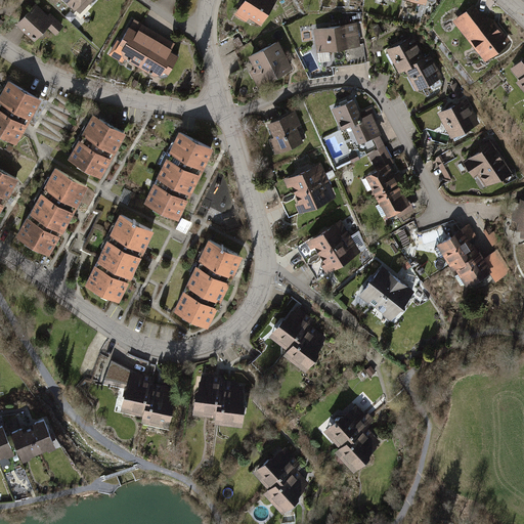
[(38,0),(17,22),(36,39),(56,18),(38,0)]
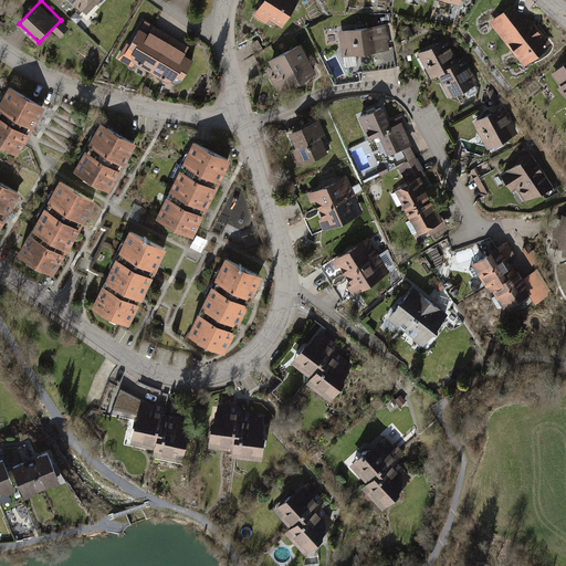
[(92,0),(71,0),(82,11),(92,0)]
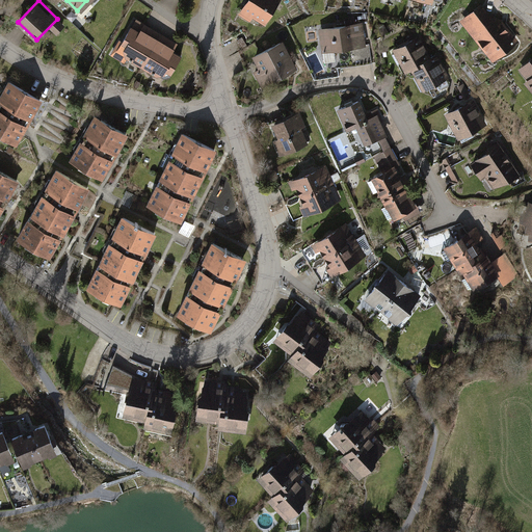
[(267,27),(283,0),(247,0),(239,17),(251,24),(254,19),(267,27)]
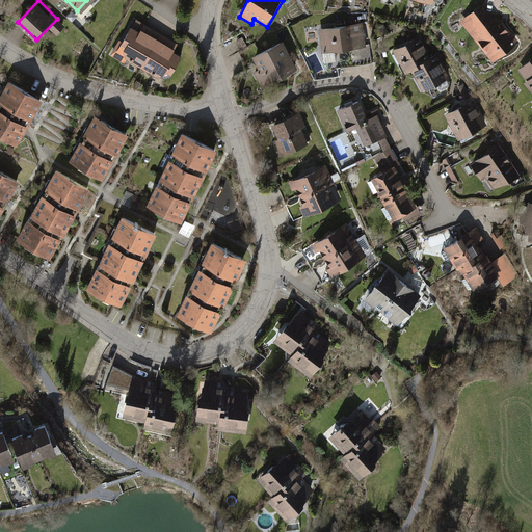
[(491,20),(479,5),(460,21),(494,60),(516,42),(496,17),(491,20)]
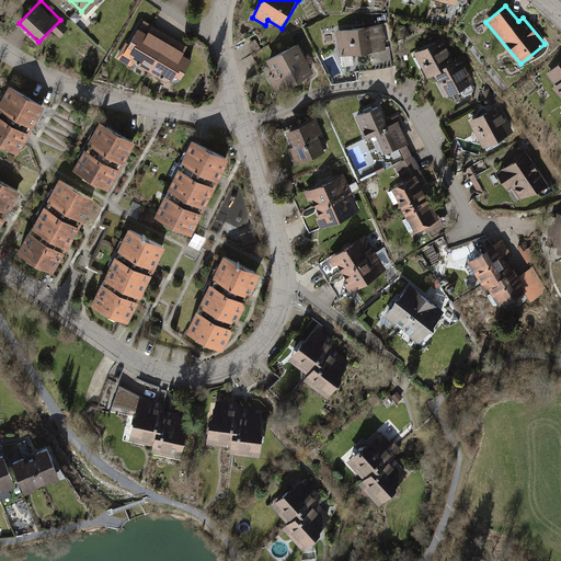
[(140,23),(123,54),(173,81),(191,50),(140,23)]
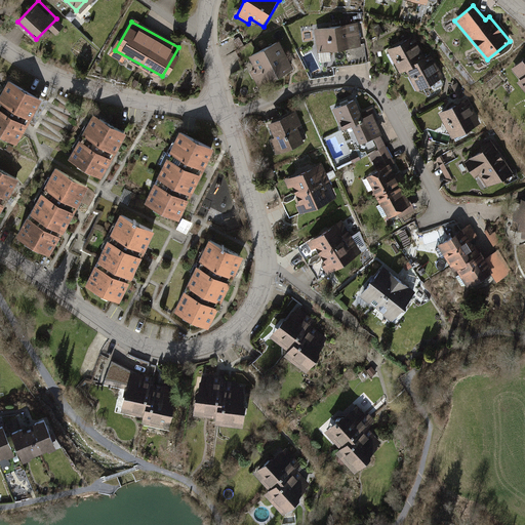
[(358,24),(317,28),(319,50),(334,49),(335,65),(366,62),(364,44),(360,44),(358,24)]
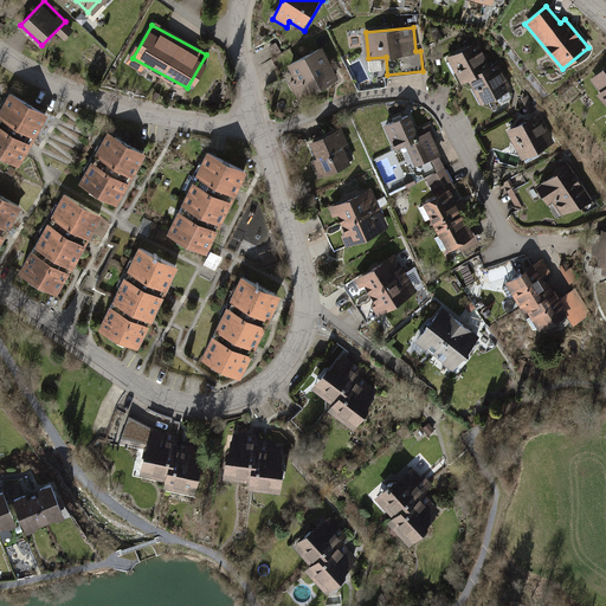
[(490,66),(477,42),(447,57),(462,84),(470,79),(483,103),(511,89),(497,62),(490,66)]
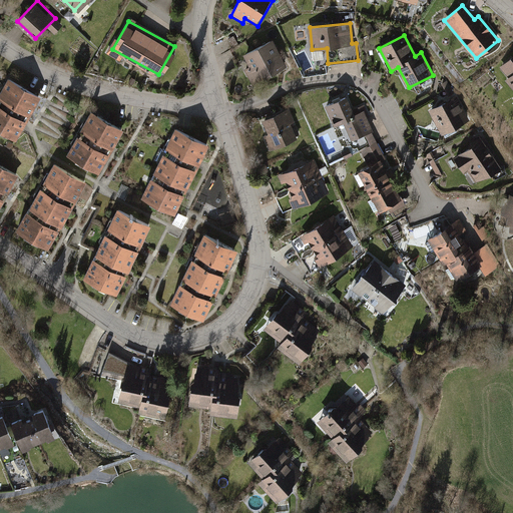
[(287,65),(274,39),(243,54),(250,68),(244,71),(250,83),(287,65)]
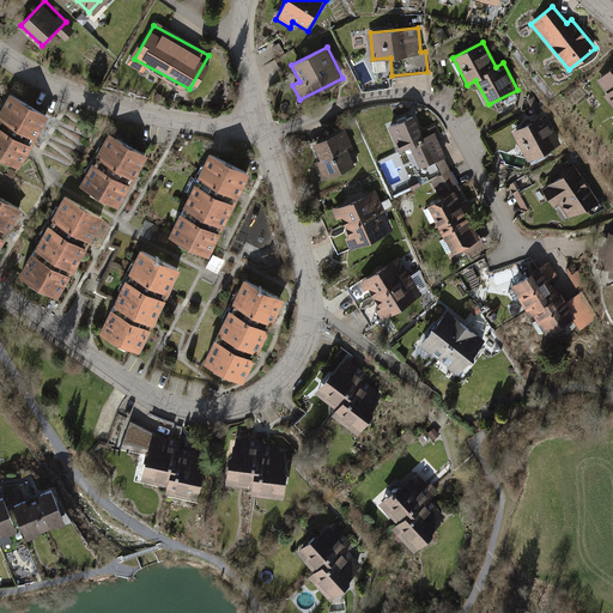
[(612,66),(599,78),(608,91),(604,95),(612,107),(612,66)]
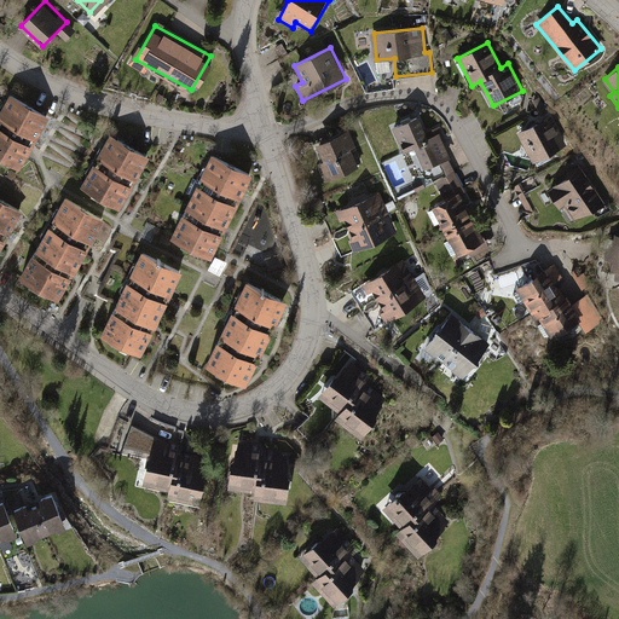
[(48,114),(10,92),(0,108),(0,158),(18,168),(48,114)]
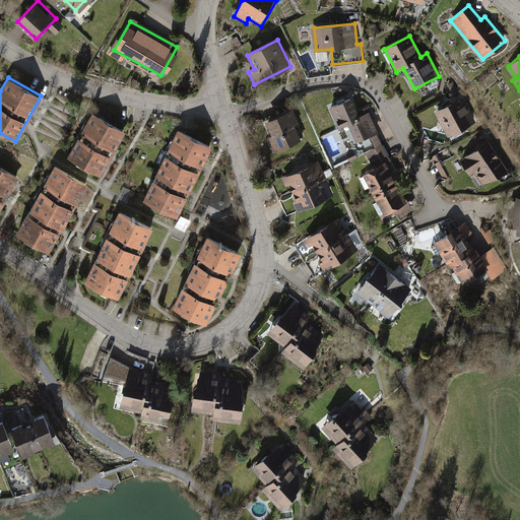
[(476,122),(462,96),(434,113),(448,137),(476,122)]
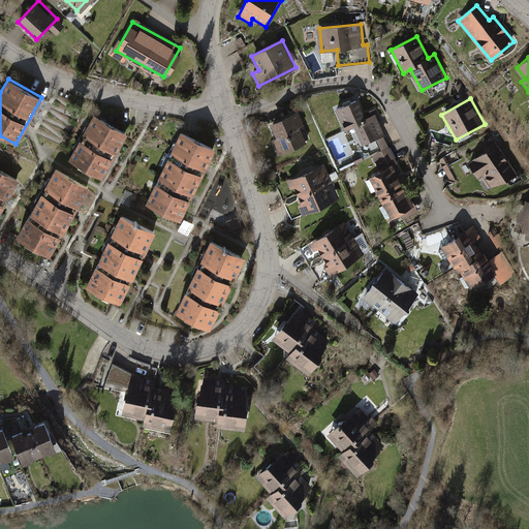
[(364,148),(387,137),(375,109),(363,113),(358,100),(336,109),(345,131),(354,127),(364,148)]
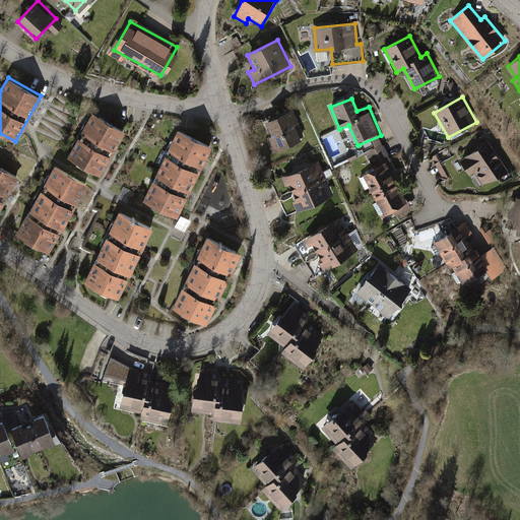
[(293,108),(264,121),(271,136),(268,138),(274,151),(302,139),(295,125),(300,123),(293,108)]
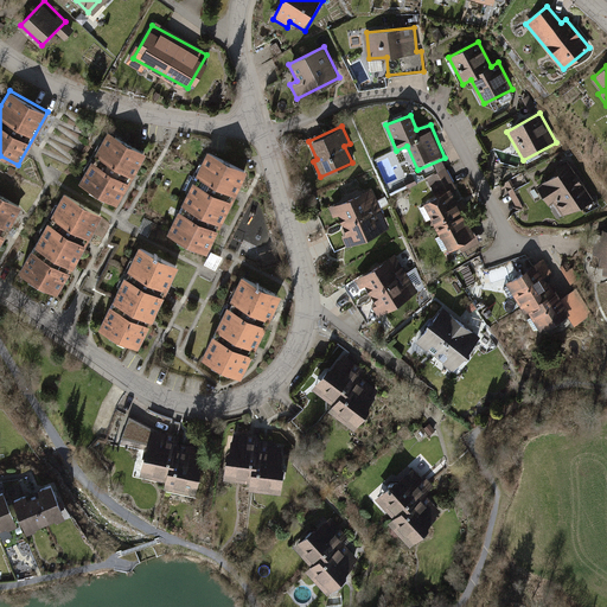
[(145,157),(108,135),(81,180),(117,203),(145,157)]
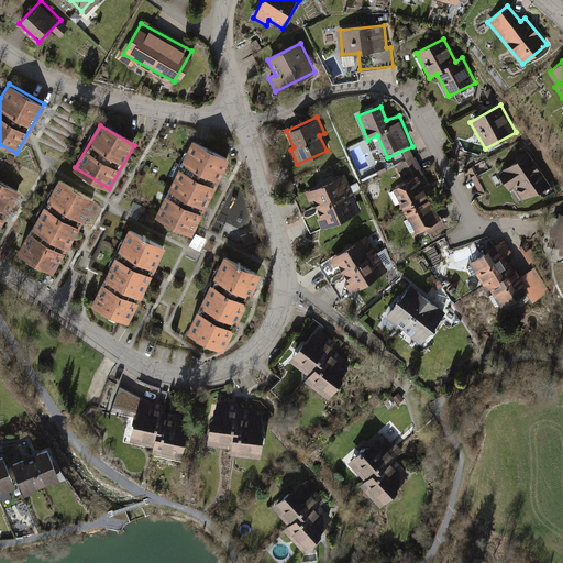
[(229,157),(192,140),(155,217),(192,233),(229,157)]
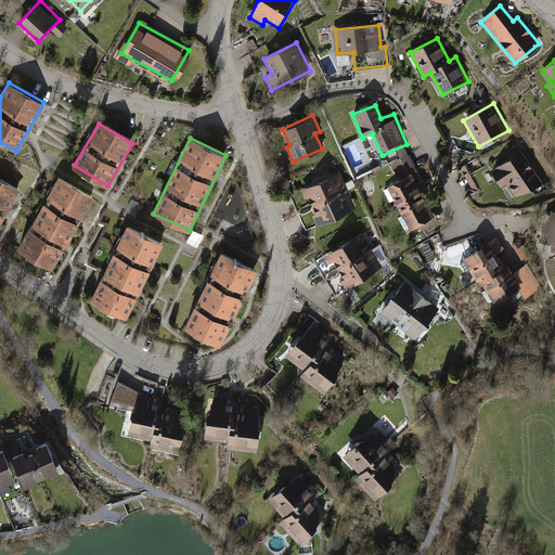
[(541,181),(520,149),(488,169),(501,189),(506,184),(515,197),(541,181)]
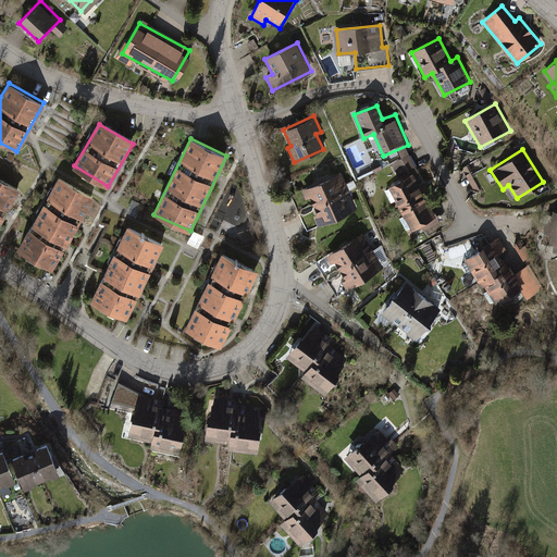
[(410,153),(391,164),(400,182),(390,188),(412,232),(437,218),(416,177),(421,174),(410,153)]
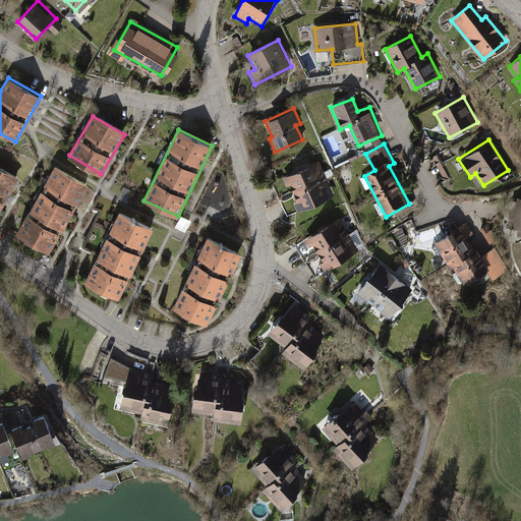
[(0,210),(19,175),(0,164),(0,210)]
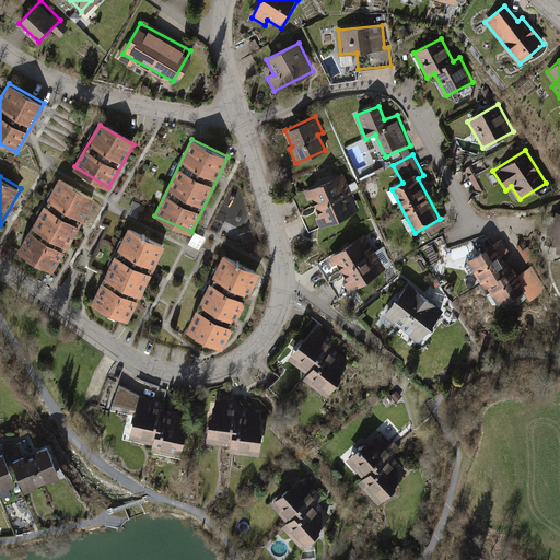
[(350,193),(343,176),(329,183),(326,182),(321,184),(321,187),(311,191),(317,207),(350,193)]
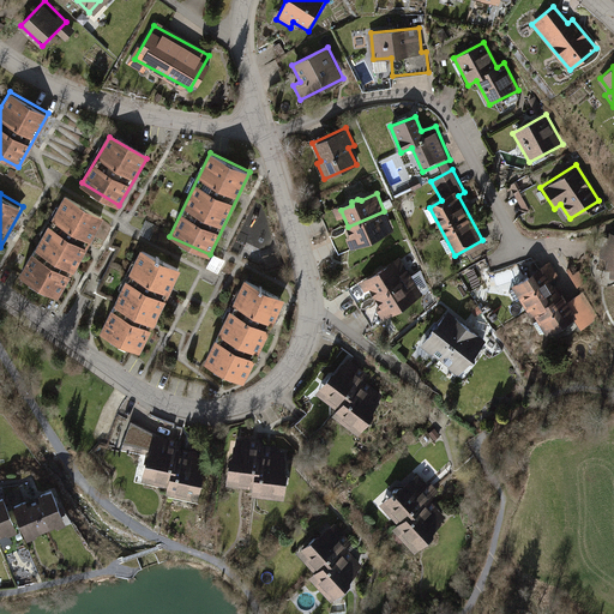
[(104,216),(66,194),(18,275),(56,298),(104,216)]
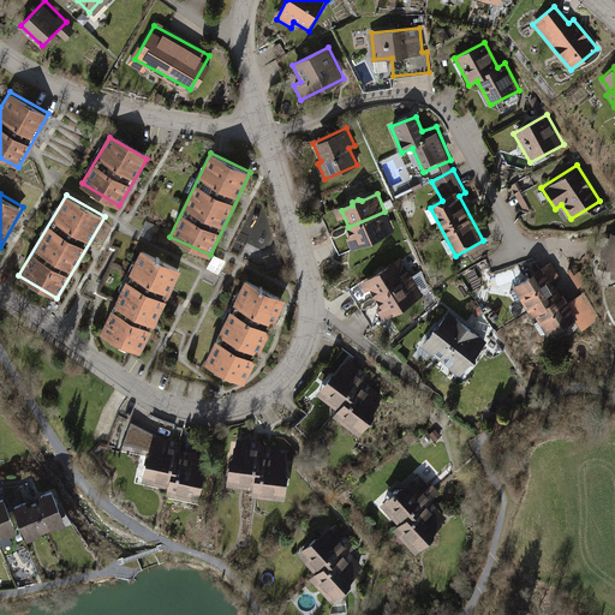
[(377,236),(392,228),(384,212),(348,227),(356,244),(366,239),(370,240),(375,238),(377,236)]
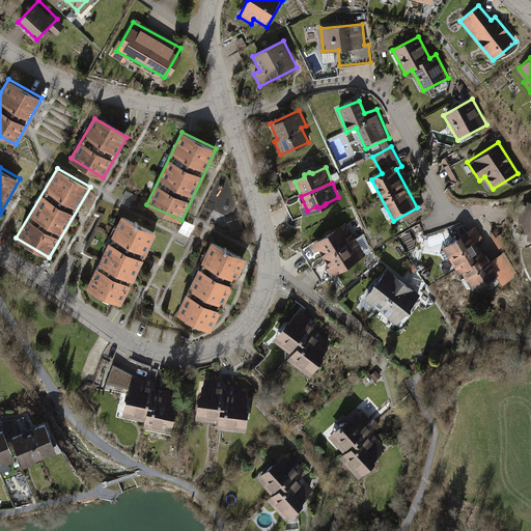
[(530,201),(522,200),(516,235),(528,238),(527,245),(530,246),(530,201)]
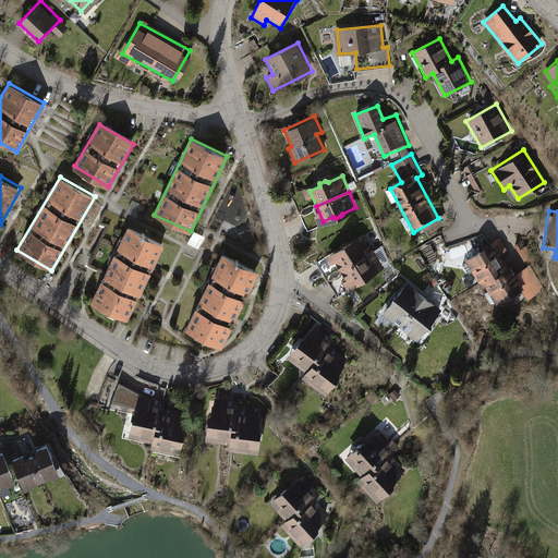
[(161,247),(126,230),(94,299),(128,315),(161,247)]
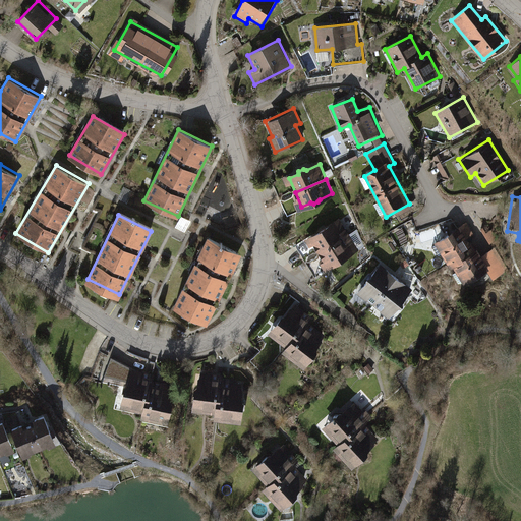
[(348,234),(339,221),(327,229),(325,228),(320,231),(320,234),(310,239),(320,252),(348,234)]
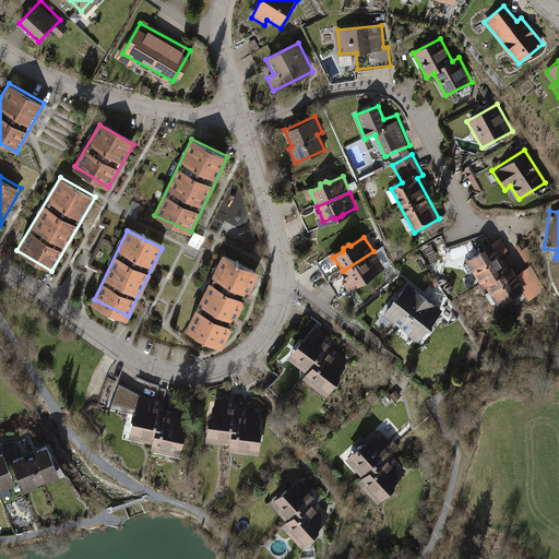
[(492,244),(466,260),(484,288),(489,285),(501,305),(524,290),(530,300),(548,288),(533,264),(516,274),(511,265),(508,268),(492,244)]
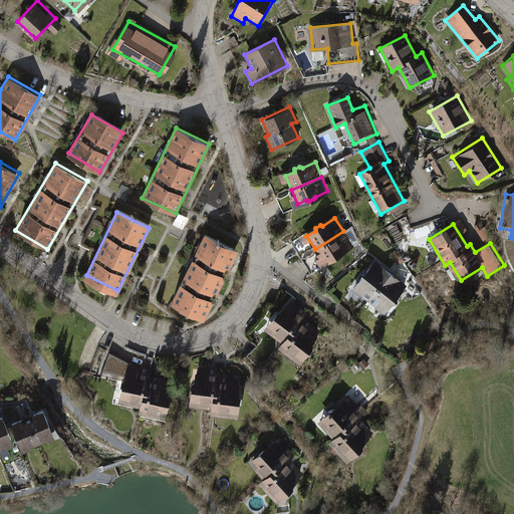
[(339,252),(351,244),(343,231),(315,249),(324,262),(332,257),(334,257),(339,255),(339,252)]
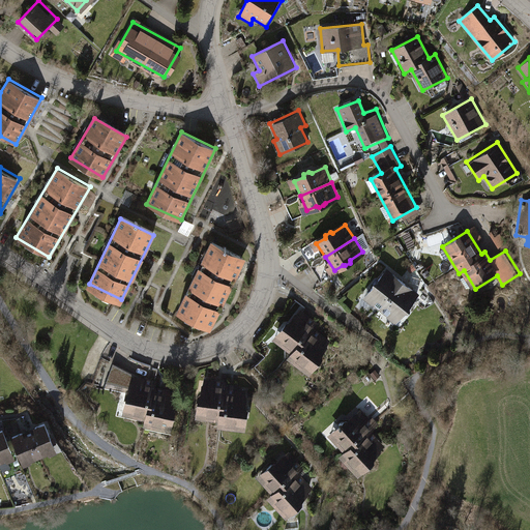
[(244,261),(210,244),(178,311),(211,327),(244,261)]
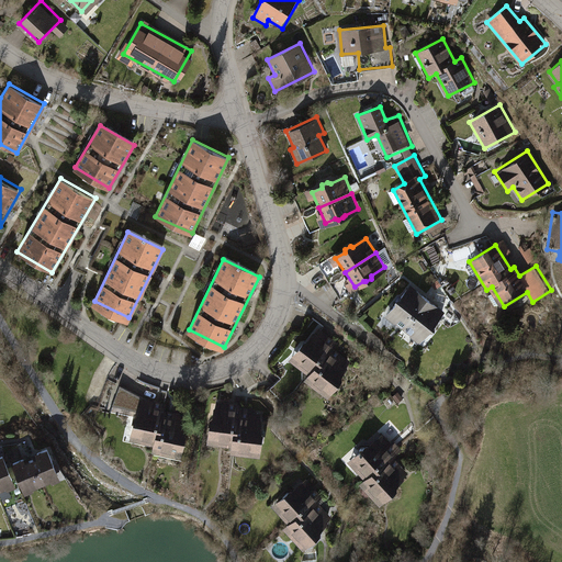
[(426,299),(411,285),(401,298),(397,298),(396,300),(396,303),(388,314),(404,326),(426,299)]
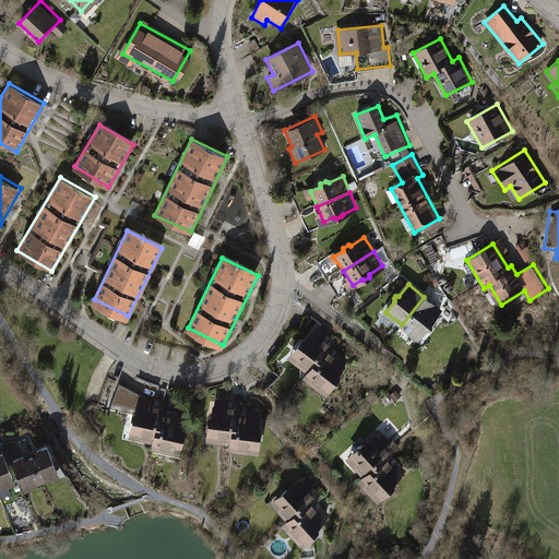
[(430,322),(440,310),(424,297),(402,324),(417,337),(426,326),(429,326),(430,324),(430,322)]
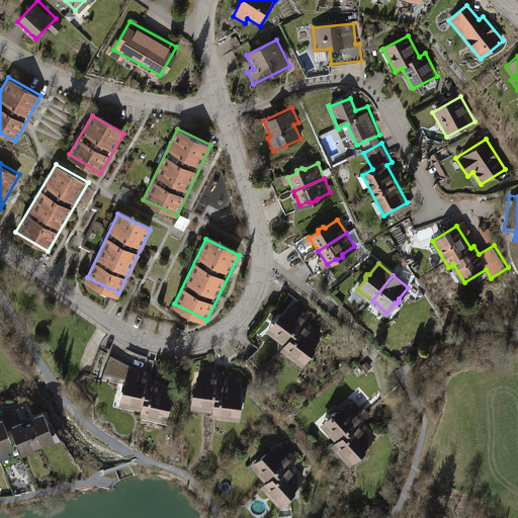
[(300,365),(324,336),(304,320),(309,315),(290,300),(267,330),(283,343),(279,348),(300,365)]
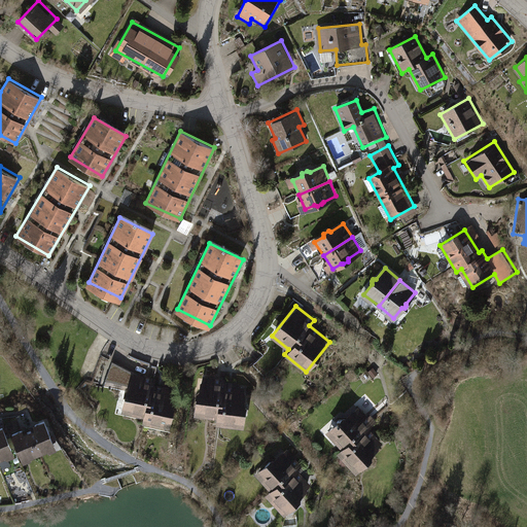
[(146,414),(152,386),(154,379),(133,375),(126,410),(146,414)]
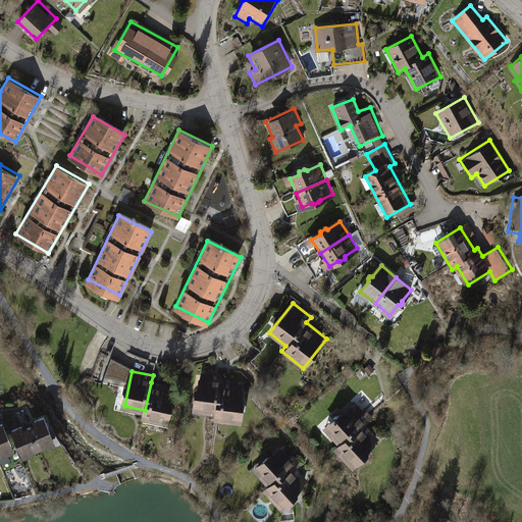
[(225,377),(198,373),(193,415),(214,418),(213,423),(240,427),(245,386),(225,383),(225,377)]
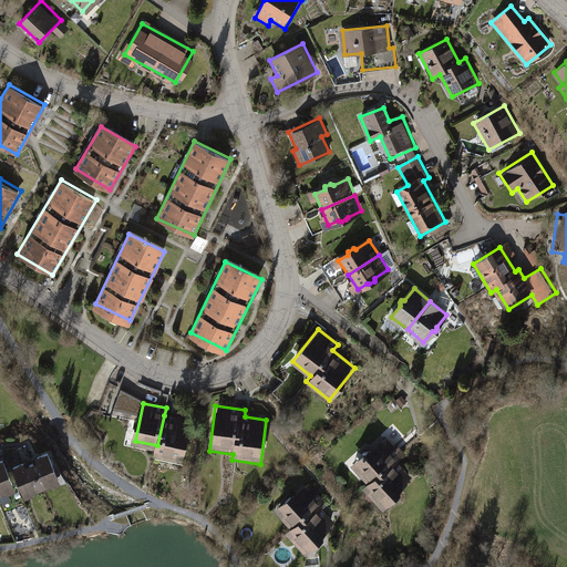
[(189,421),(164,415),(157,445),(156,453),(182,459),(189,421)]
